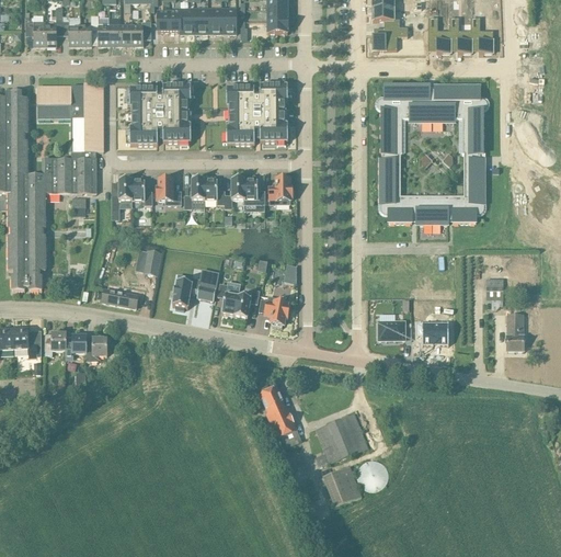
[(267,9),(287,9),(287,0),(267,0),(267,9)]
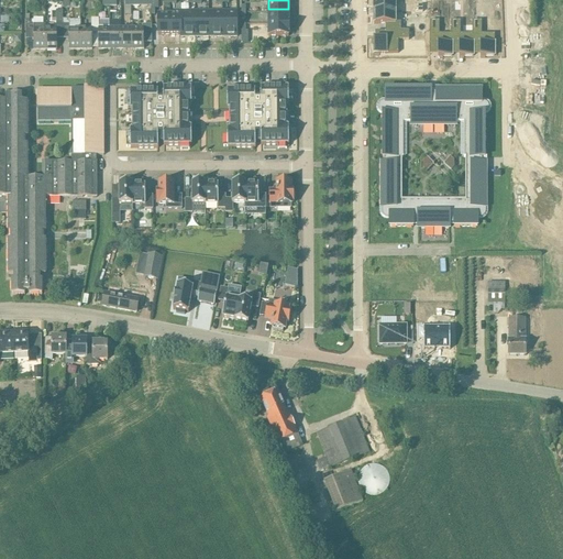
[(374,0),(374,9),(396,9),(396,0),(374,0)]
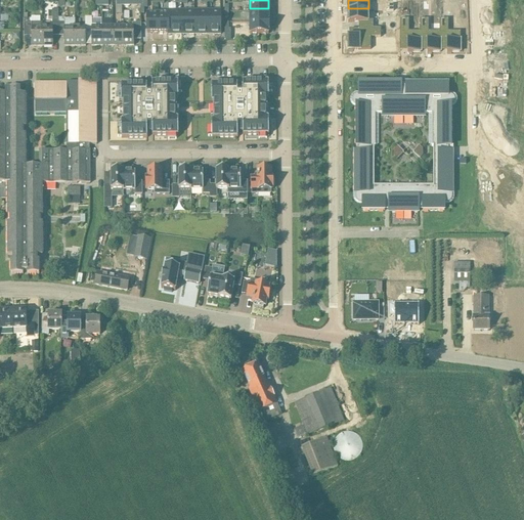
[(172,7),(168,8),(168,10),(169,10),(169,29),(168,29),(168,31),(172,31),(181,31),(181,7),(172,7)]
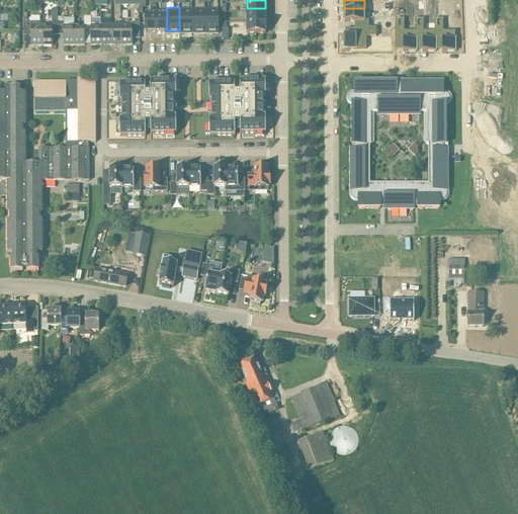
[(182,7),(179,7),(179,30),(182,30),(192,30),(192,7),(182,7)]
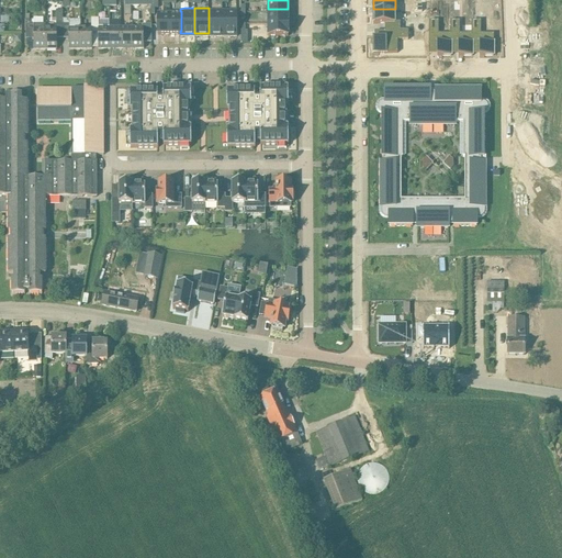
[(211,8),(209,8),(209,33),(211,33),(223,33),(222,8),(211,8)]
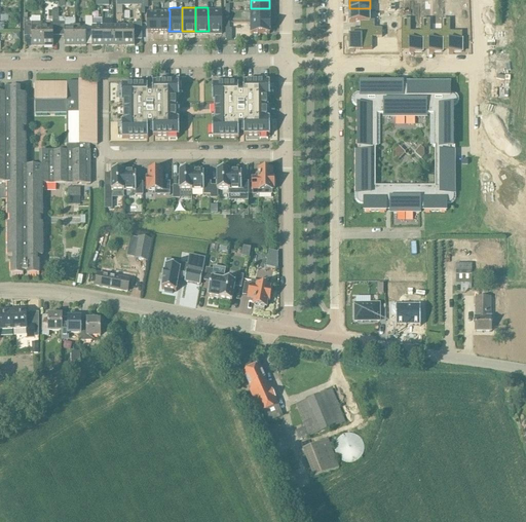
[(209,7),(208,7),(209,31),(210,31),(222,31),(221,7),(209,7)]
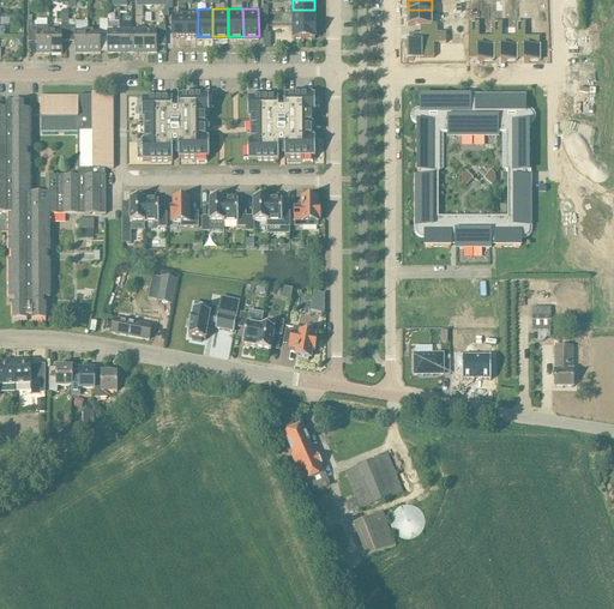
[(314,10),(293,10),(293,23),(314,22),(314,10)]
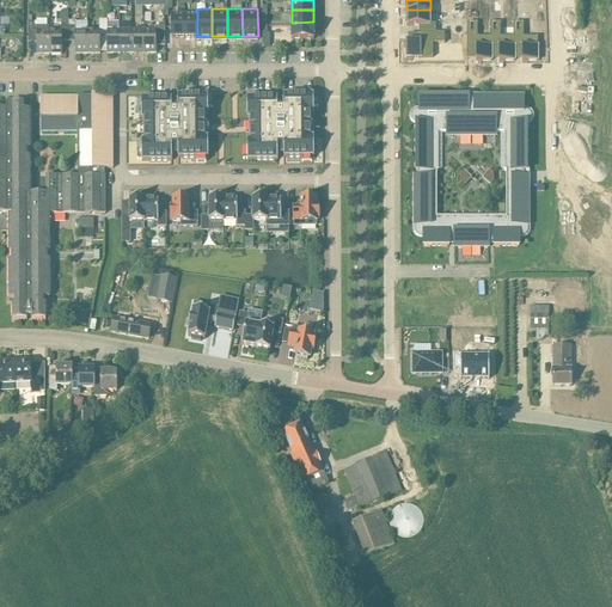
[(430,10),(407,10),(407,23),(420,23),(420,30),(436,30),(436,29),(436,20),(430,20),(430,10)]
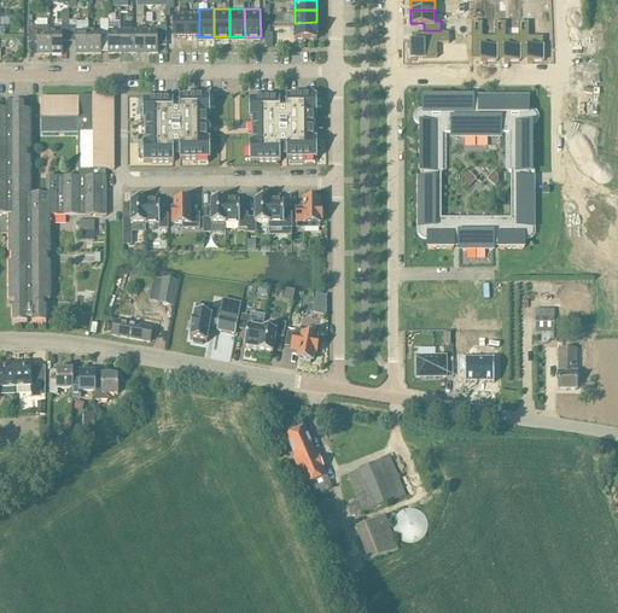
[(186,12),(174,12),(174,34),(186,34),(186,12)]
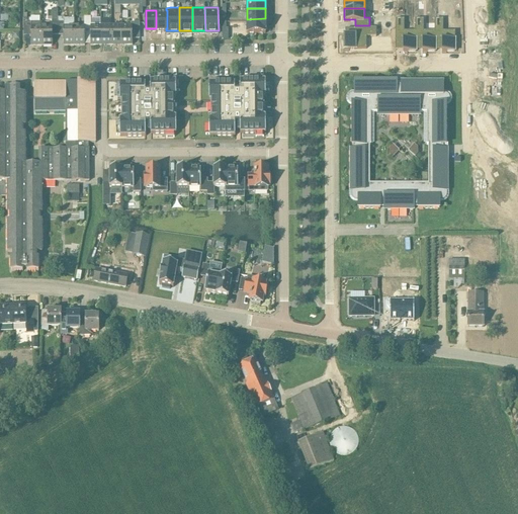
[(158,10),(156,10),(156,28),(158,28),(166,28),(167,28),(167,10),(166,10),(158,10)]
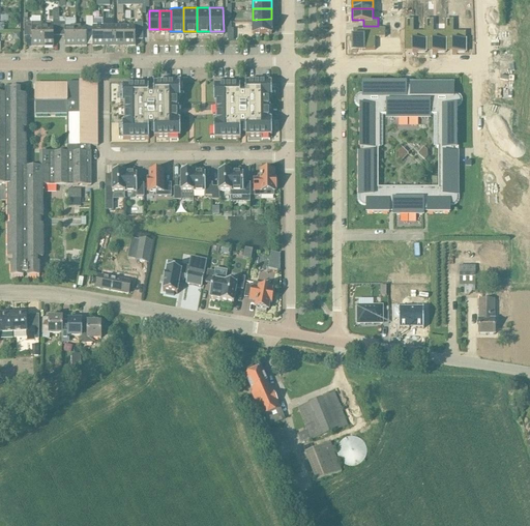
[(59,33),(65,33),(65,44),(76,42),(76,23),(76,16),(65,17),(65,15),(59,16),(59,19),(59,33)]
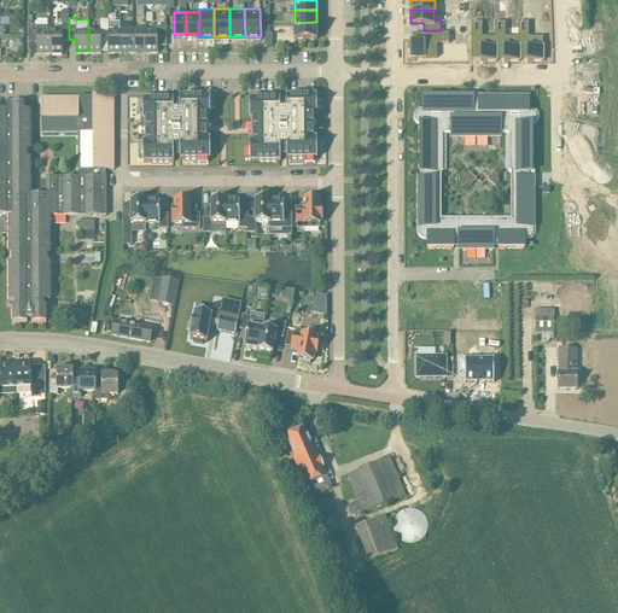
[(88,27),(88,50),(101,50),(101,45),(108,45),(108,27),(108,17),(100,17),(100,27),(88,27)]
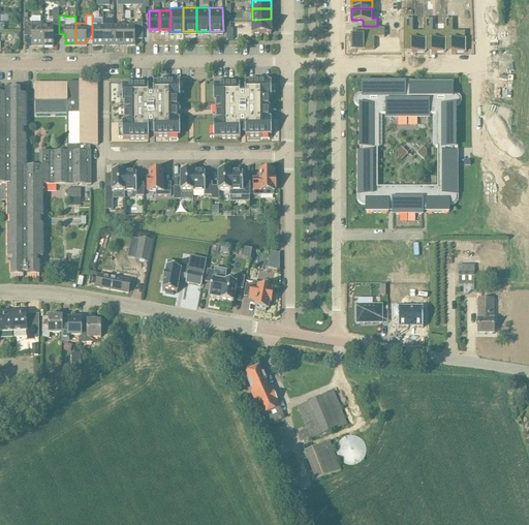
[(54,33),(59,33),(59,19),(59,16),(53,16),(53,23),(43,23),(42,23),(42,43),(54,43),(54,33)]
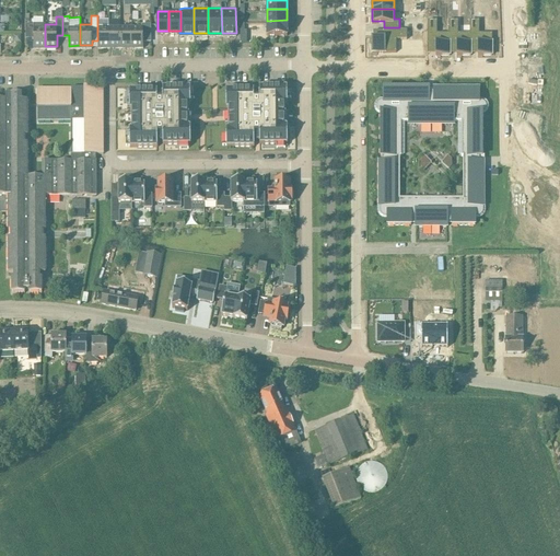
[(436,18),(428,18),(428,41),(435,41),(435,53),(450,53),(450,41),(450,31),(448,31),(438,31),(436,18)]
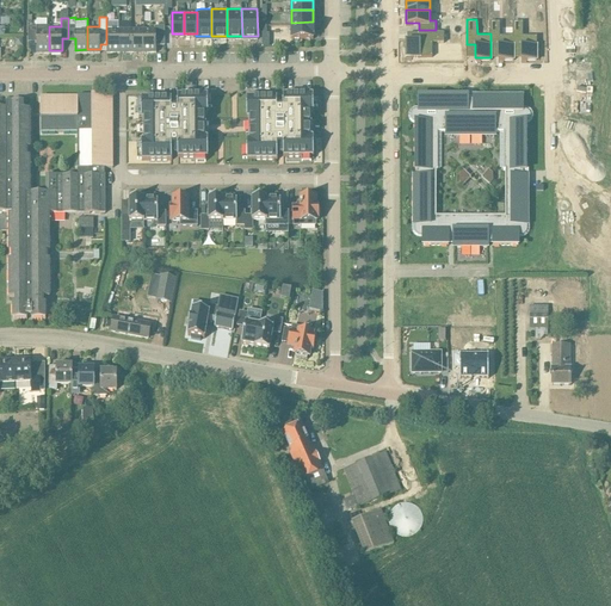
[(500,19),(489,19),(489,33),(491,33),(491,44),(499,44),(499,57),(514,57),(514,44),(514,33),(512,33),(500,33),(500,19)]
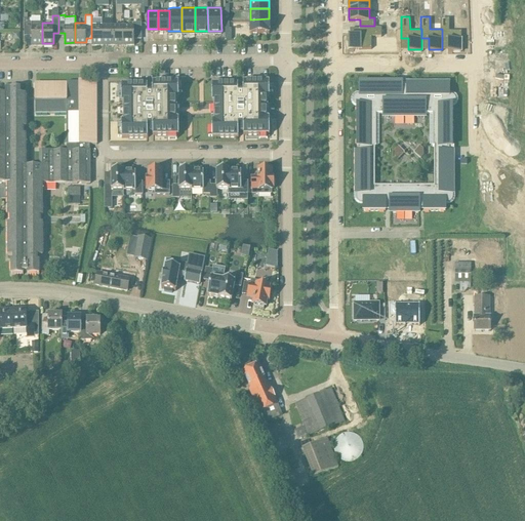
[(449,16),(440,16),(440,29),(442,29),(442,38),(448,38),(448,49),(461,48),(461,29),(449,29),(449,16)]
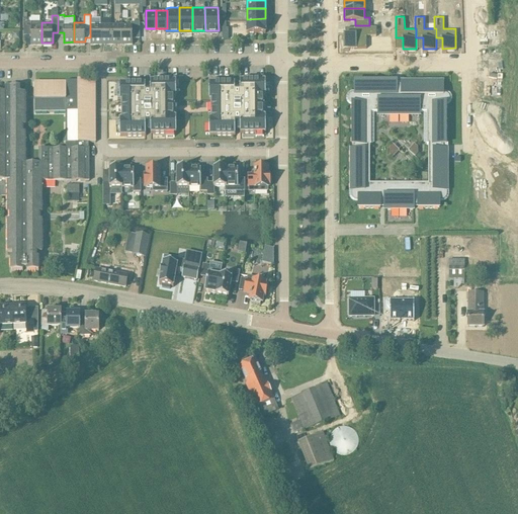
[(41,43),(41,22),(42,22),(42,18),(23,19),(23,33),(31,32),(31,43),(41,43)]
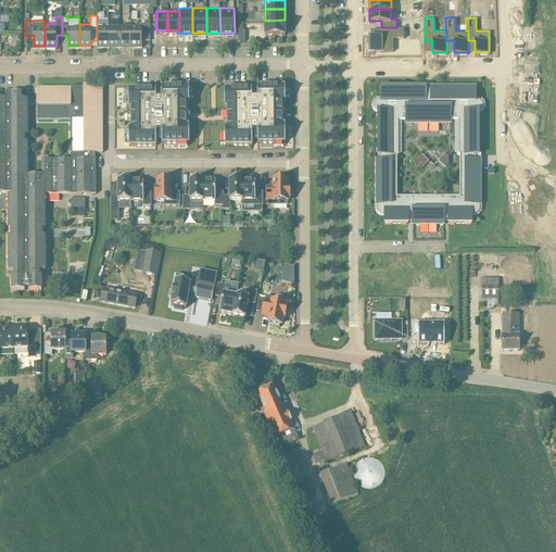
[(285,20),(265,21),(265,33),(285,33),(285,29),(286,29),(286,20),(285,20)]
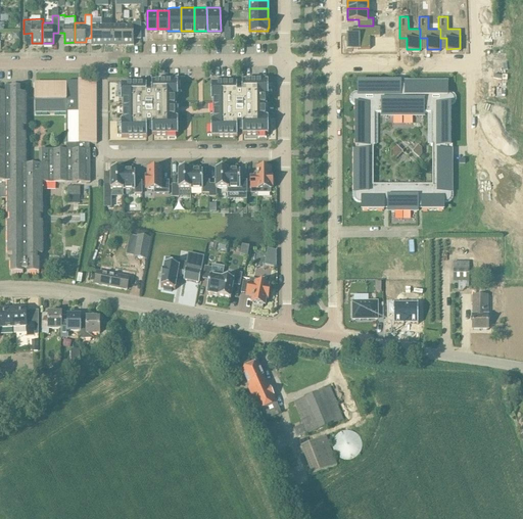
[(134,22),(123,22),(123,42),(134,42),(134,36),(141,36),(141,20),(134,20),(134,22)]
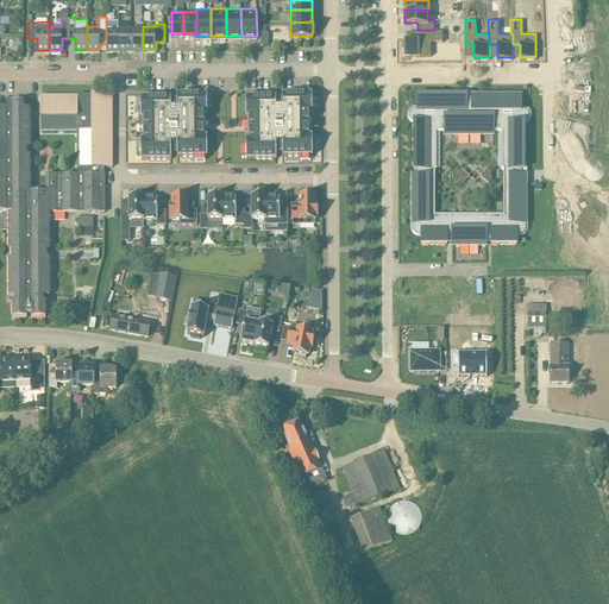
[(106,26),(106,44),(106,49),(119,49),(119,26),(106,26)]
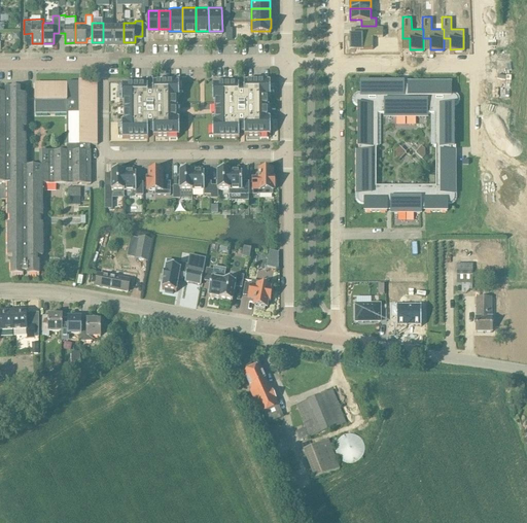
[(103,42),(113,42),(113,23),(103,23),(103,42)]
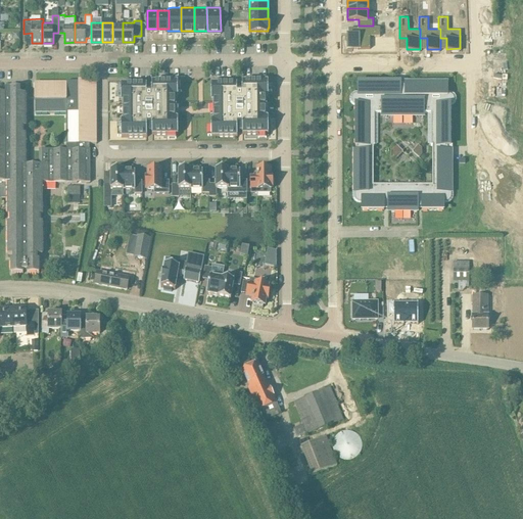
[(112,42),(123,42),(123,22),(112,22),(112,42)]
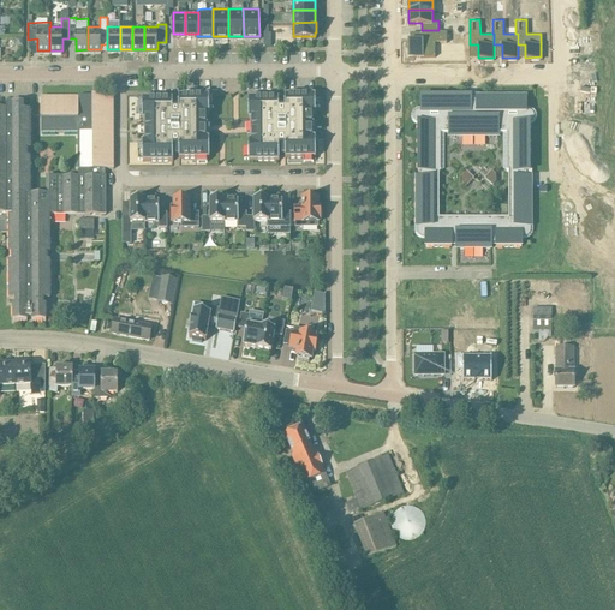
[(422,39),(408,39),(408,54),(435,54),(435,40),(447,40),(447,29),(439,29),(439,30),(422,30),(422,39)]
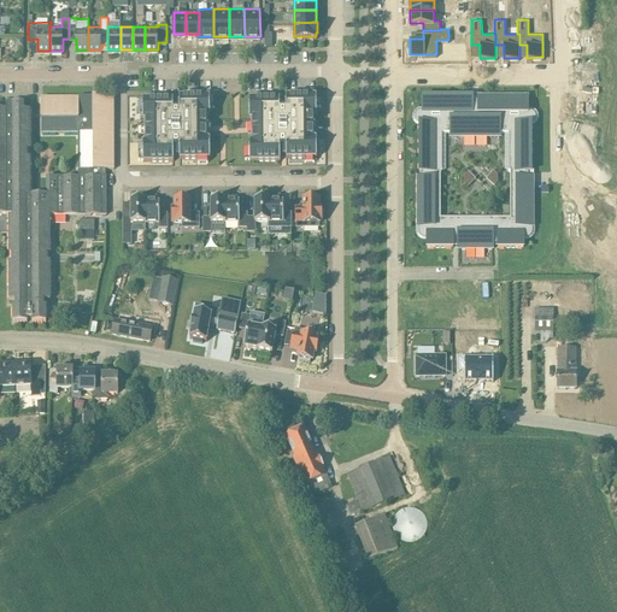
[(90,174),(47,174),(47,192),(30,192),(30,154),(28,154),(28,146),(30,146),(30,107),(24,107),(24,100),(7,100),(7,107),(0,106),(0,211),(0,212),(0,222),(10,222),(10,249),(12,249),(12,258),(10,258),(10,296),(16,296),(16,302),(13,302),(13,318),(28,318),(28,316),(33,316),(33,318),(46,318),(46,302),(43,302),(43,296),(51,296),(50,258),(47,258),(47,249),(50,249),(50,212),(106,212),(106,174),(106,166),(113,166),(113,93),(78,93),(78,94),(41,94),(41,130),(78,130),(78,166),(90,166),(90,174)]
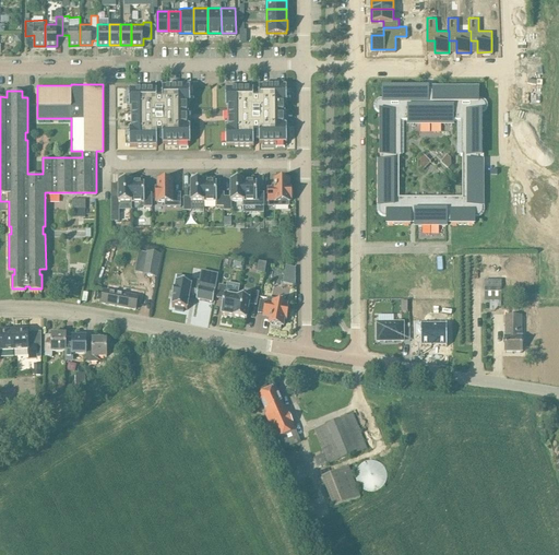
[(163,141),(190,141),(190,122),(188,122),(188,116),(185,116),(185,109),(188,109),(188,102),(190,102),(190,84),(162,84),(163,90),(157,90),(157,87),(129,87),(129,105),(132,105),(132,126),(129,126),(129,143),(157,143),(157,138),(163,138),(163,141)]
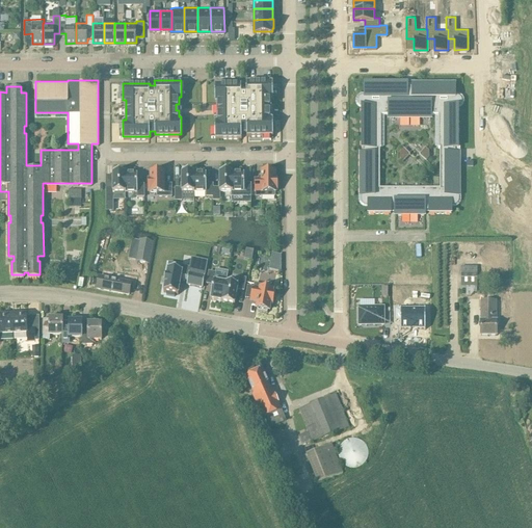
[(273,80),(246,80),(246,85),(241,85),(241,82),(215,82),(215,100),(217,100),(217,106),(220,106),(220,112),(217,112),(217,120),(215,120),(215,136),(241,136),(241,131),(246,131),(246,133),(273,133),(273,116),(270,116),(270,97),(273,97),(273,80)]
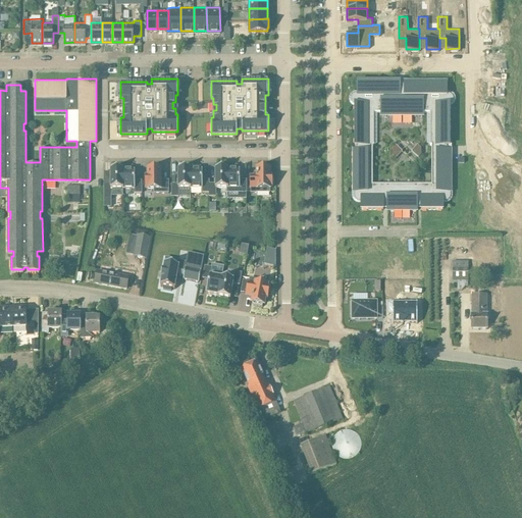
[(356,92),(354,92),(352,93),(352,95),(351,97),(352,99),(353,100),(355,101),(355,142),(356,142),(356,147),(353,147),(353,189),(354,189),(354,191),(354,193),(355,195),(356,197),(357,198),(359,198),(360,198),(361,198),(361,207),(383,207),(383,203),(387,203),(387,208),(417,208),(417,203),(421,203),(421,207),(442,207),(442,198),(445,198),(447,198),(448,197),(449,197),(449,196),(450,195),(450,193),(450,191),(450,189),(451,189),(451,156),(451,147),(447,147),(447,143),(450,143),(450,101),(451,100),(453,99),(453,97),(453,95),(452,93),(451,92),(449,92),(447,92),(447,79),(405,79),(405,82),(400,82),(400,79),(398,79),(358,79),(358,92),(356,92)]
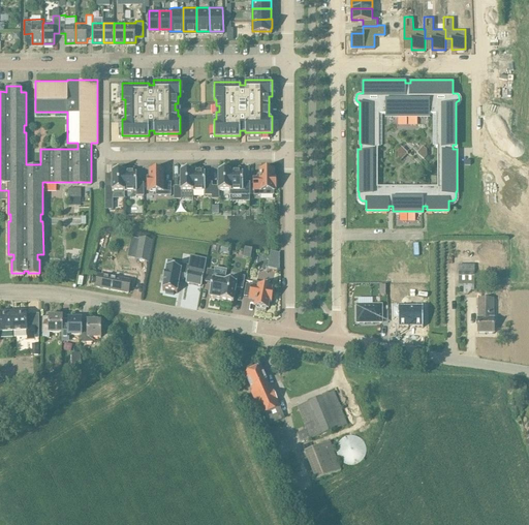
[(274,175),(274,168),(272,168),(272,165),(261,165),(261,168),(260,168),(260,174),(260,176),(260,180),(255,180),(255,178),(254,178),(254,192),(274,192),(274,186),(275,186),(275,175),(274,175)]
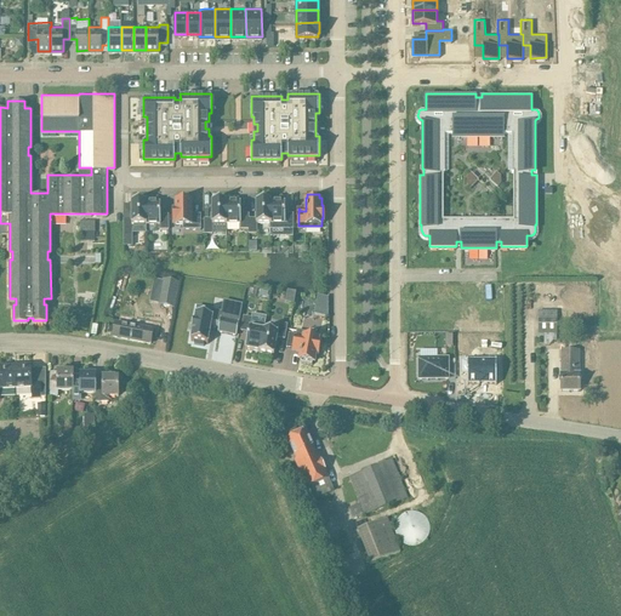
[(147,222),(147,199),(144,199),(144,195),(134,195),(134,199),(131,199),(132,216),(124,216),(124,231),(132,231),(132,229),(147,229),(147,222)]
